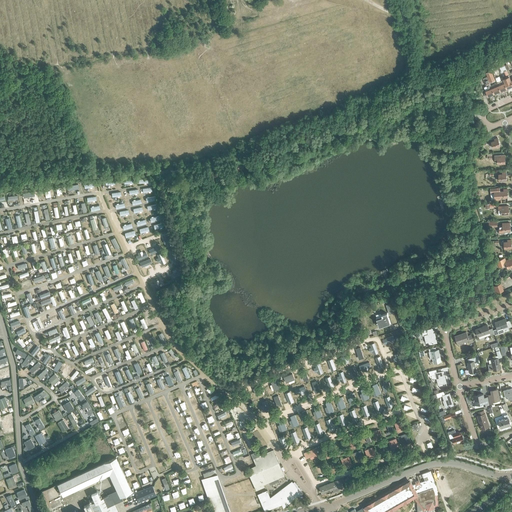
[(495,80),(491,71),(486,73),(490,82),(495,80)]
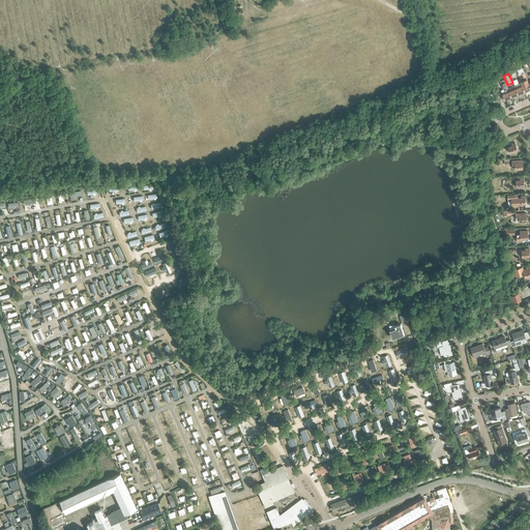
[(511,97),(509,91),(505,82),(503,78),(502,79),(502,81),(501,81),(504,88),(503,88),(505,93),(502,94),(502,93),(500,94),(502,100),(511,97)]
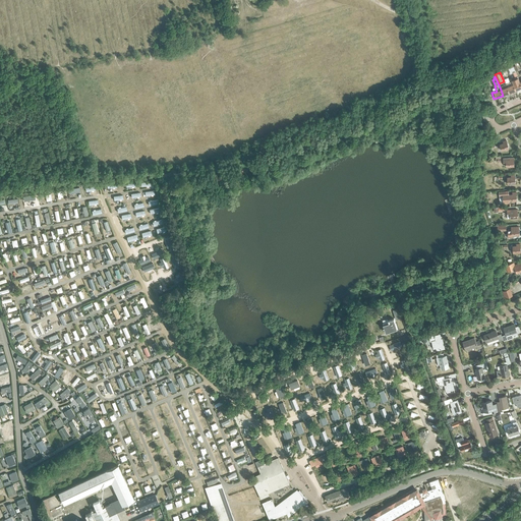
[(503,96),(509,93),(507,88),(501,90),(503,96)]
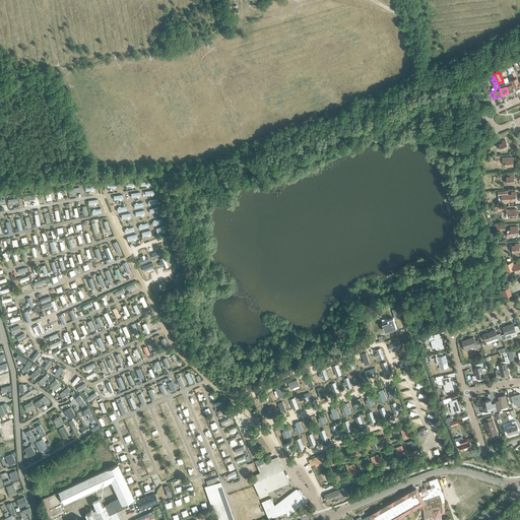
[(499,144),(501,150),(508,147),(506,140),(502,141),(503,143),(499,144)]
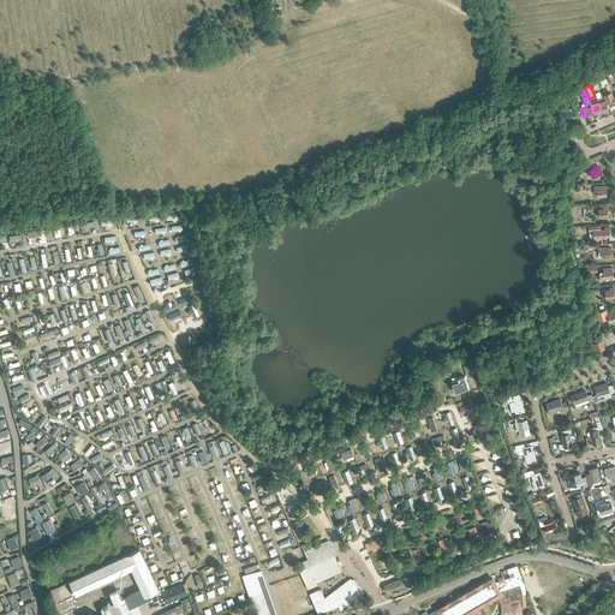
[(598,197),(607,196),(605,186),(593,187),(593,192),(597,192),(598,197)]
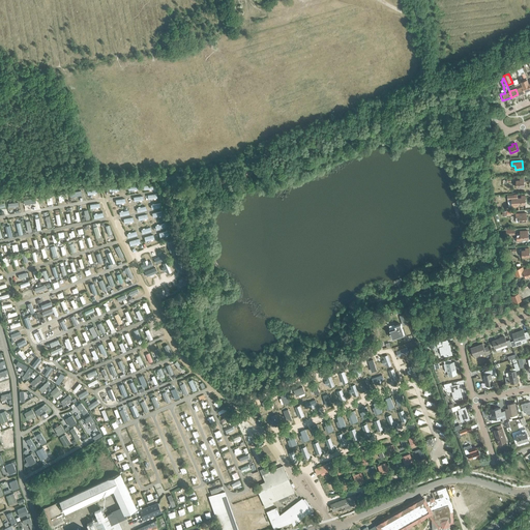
[(516,180),(517,186),(524,186),(524,178),(520,178),(520,180),(516,180)]
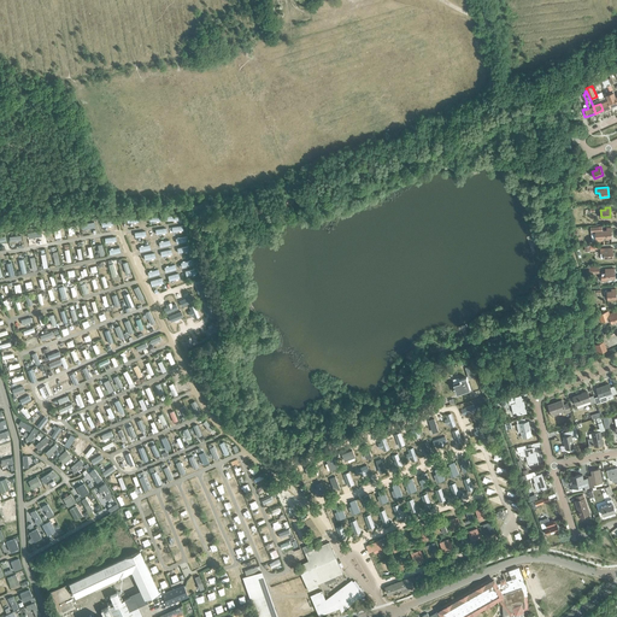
[(606,230),(603,230),(601,225),(591,227),(592,234),(595,233),(595,241),(604,241),(604,238),(612,238),(611,228),(606,228),(606,230)]
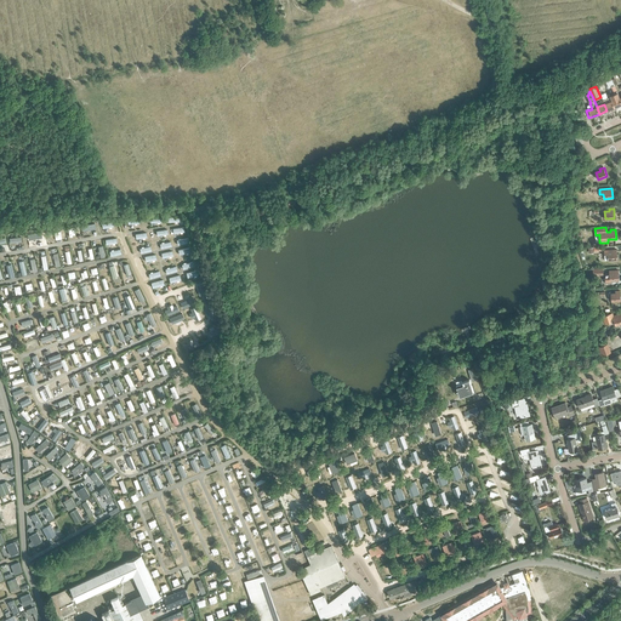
[(604,251),(605,261),(617,260),(616,250),(604,251)]
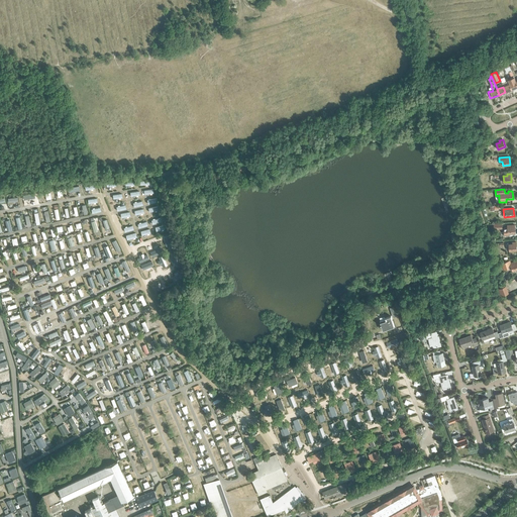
[(507,227),(508,233),(515,233),(515,225),(511,225),(511,227),(507,227)]
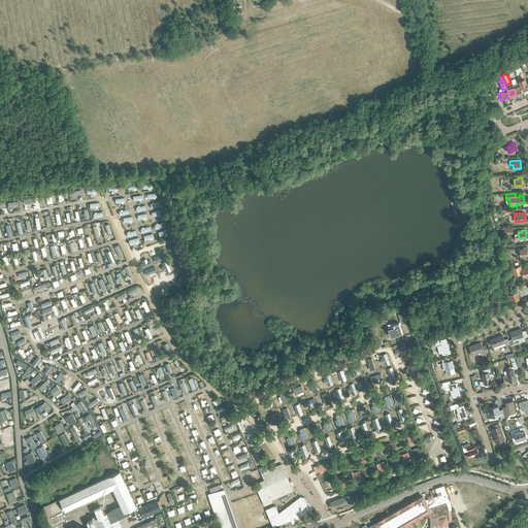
[(158,277),(150,257),(138,262),(146,282),(158,277)]
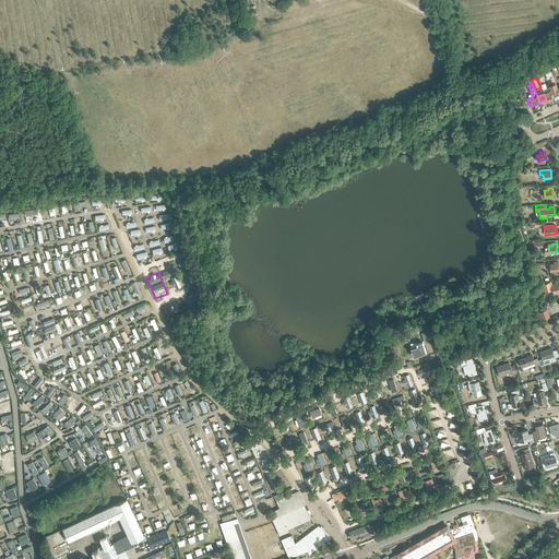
[(558,292),(558,282),(551,285),(551,282),(543,285),(545,292),(554,289),(555,293),(556,295),(558,294),(558,292)]
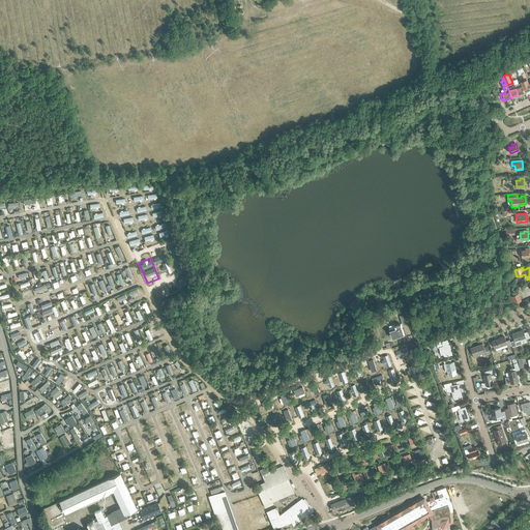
[(508,296),(511,303),(522,300),(519,292),(508,296)]
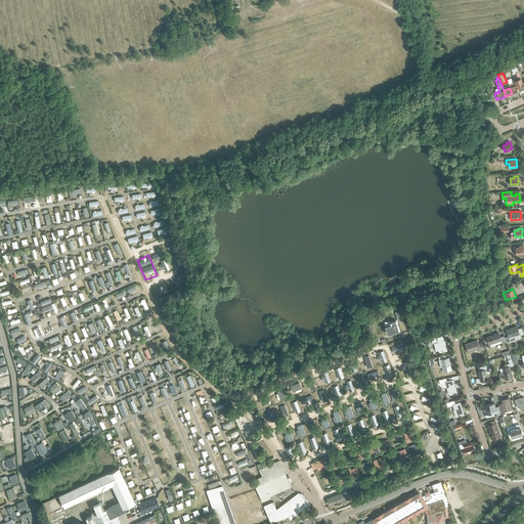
[(104,316),(110,326),(113,324),(107,315),(104,316)]
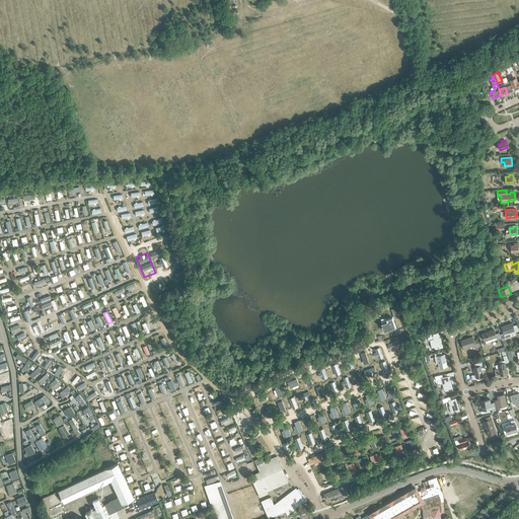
[(387,320),(381,322),(384,331),(390,329),(390,328),(391,328),(392,329),(395,327),(392,317),(386,319),(387,320)]
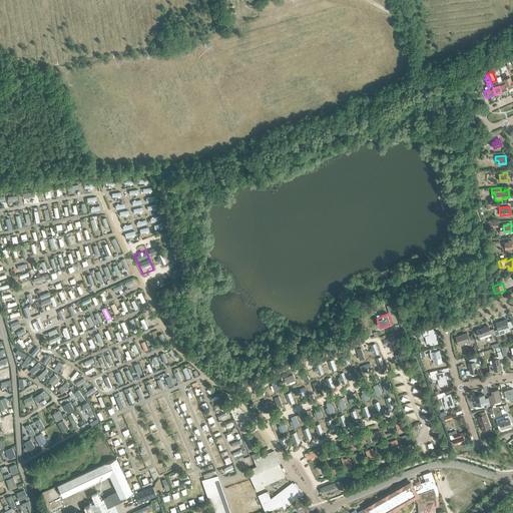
[(36,323),(40,332),(55,325),(51,316),(36,323)]
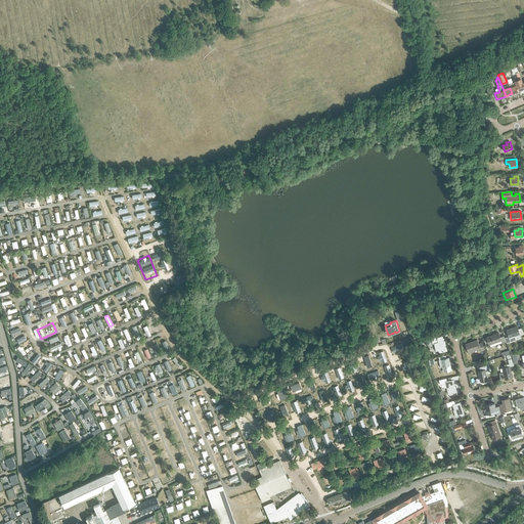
[(521,328),(518,329),(517,325),(507,330),(511,342),(517,340),(515,335),(520,334),(520,335),(523,334),(521,328)]
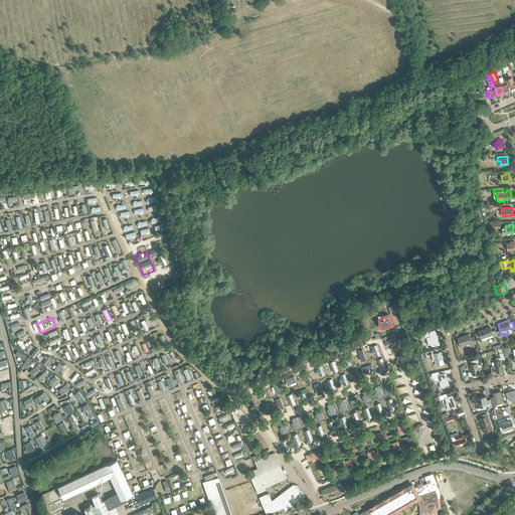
[(495,330),(492,331),(490,327),(479,331),(481,338),(493,334),(494,337),(497,336),(495,330)]
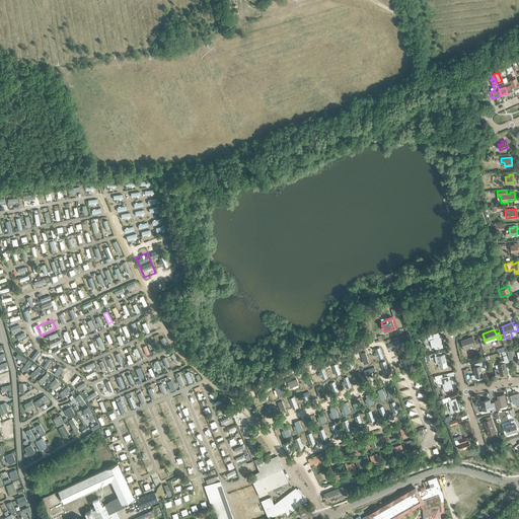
[(441,337),(434,339),(433,336),(428,337),(429,341),(430,340),(432,347),(434,347),(435,349),(443,347),(441,337)]
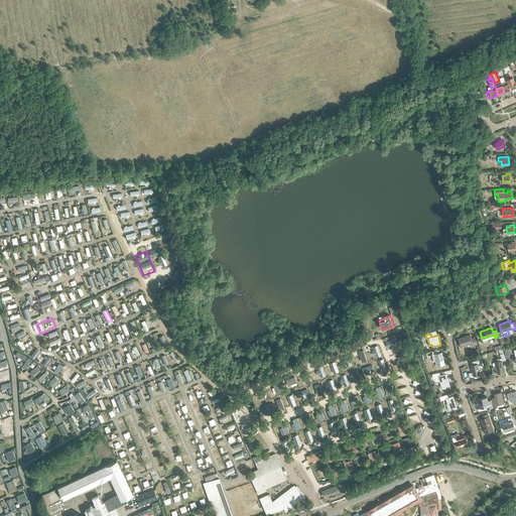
[(475,337),(472,339),(470,335),(459,339),(461,346),(473,342),(474,346),(478,345),(475,337)]
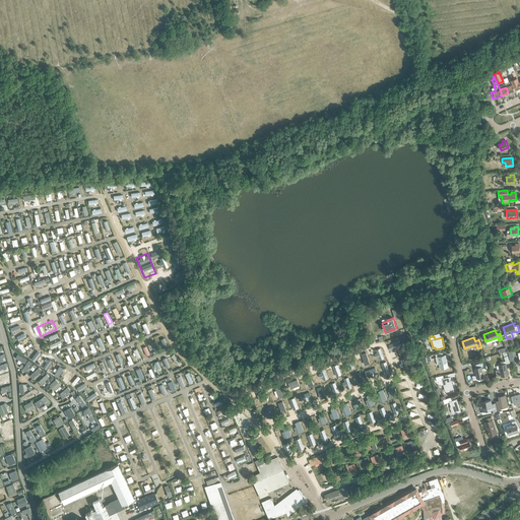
[(50,345),(51,348),(62,344),(60,340),(50,345)]
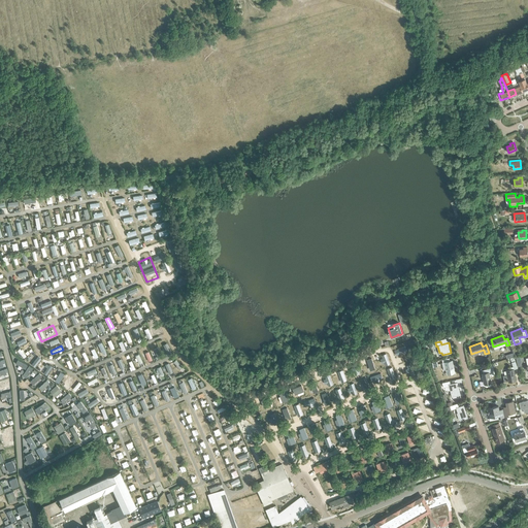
[(22,350),(21,351),(20,349),(18,351),(24,358),(26,356),(23,352),(24,351),(22,350)]
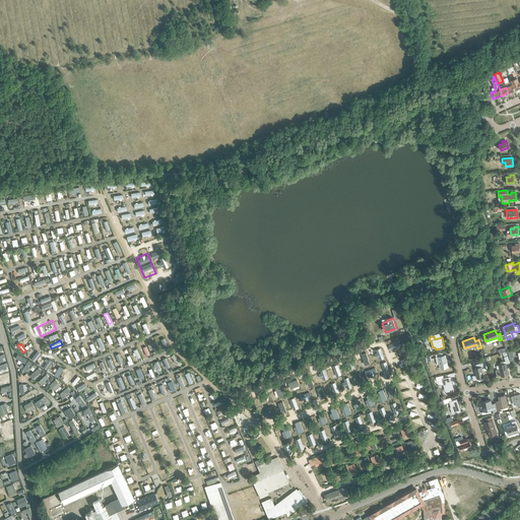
[(30,353),(31,354),(30,356),(33,359),(39,351),(37,349),(34,353),(33,352),(30,353)]
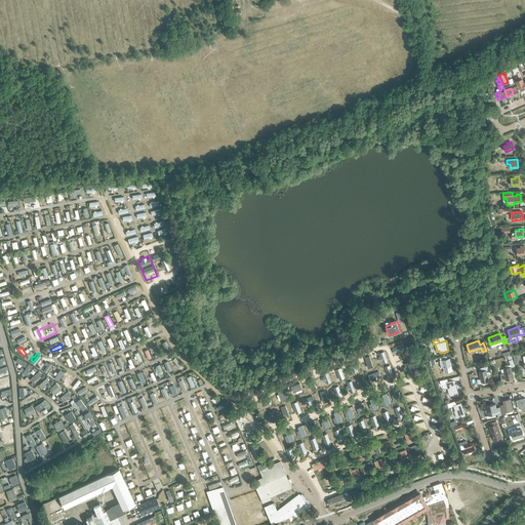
[(503,368),(506,379),(514,378),(511,367),(515,366),(511,355),(508,356),(510,363),(511,364),(508,365),(508,367),(503,368)]
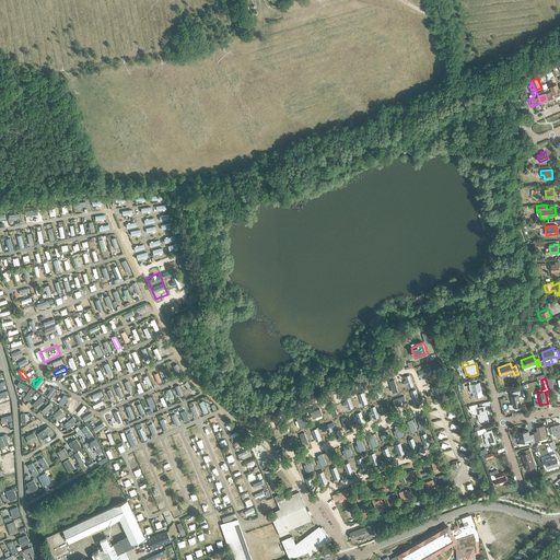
[(479,382),(477,383),(476,380),(469,381),(469,384),(470,393),(473,392),(474,397),(482,395),(479,382)]
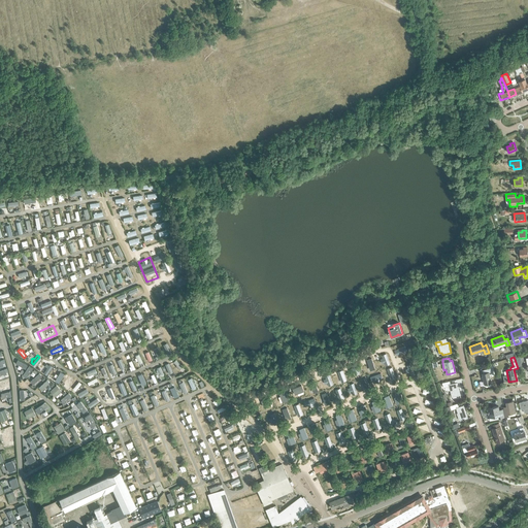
[(482,373),(485,385),(492,383),(489,372),(492,371),(491,368),(484,369),(485,372),(482,373)]
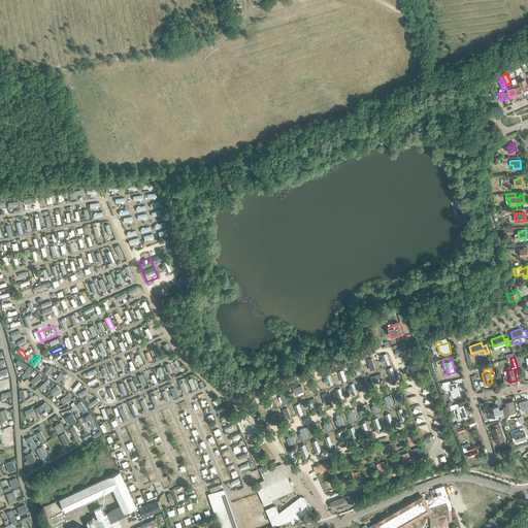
[(36,375),(29,383),(31,385),(38,378),(36,375)]
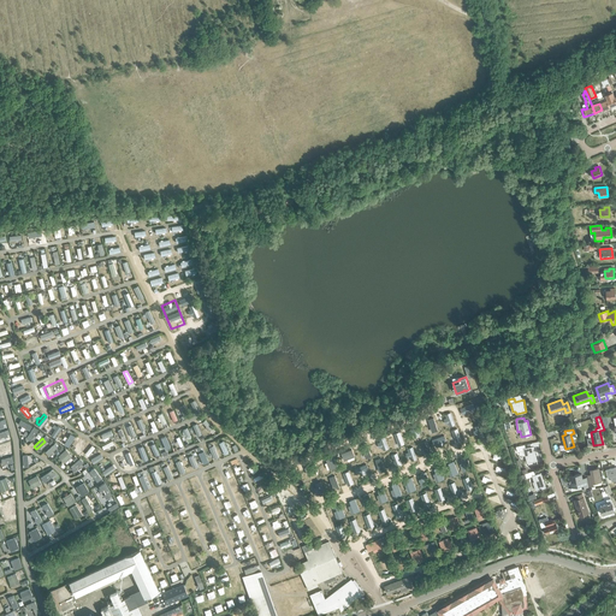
[(55,443),(46,451),(48,455),(58,446),(55,443)]
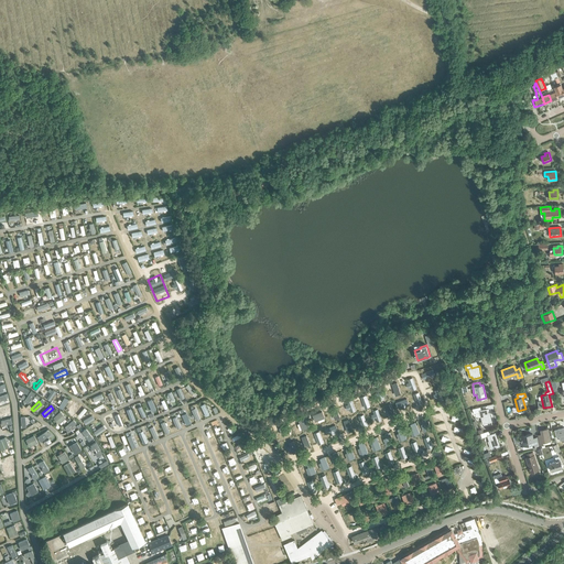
[(488,409),(481,410),(480,407),(473,409),(474,414),(476,413),(477,415),(480,416),(481,416),(483,424),(492,422),(490,415),(489,415),(488,409)]
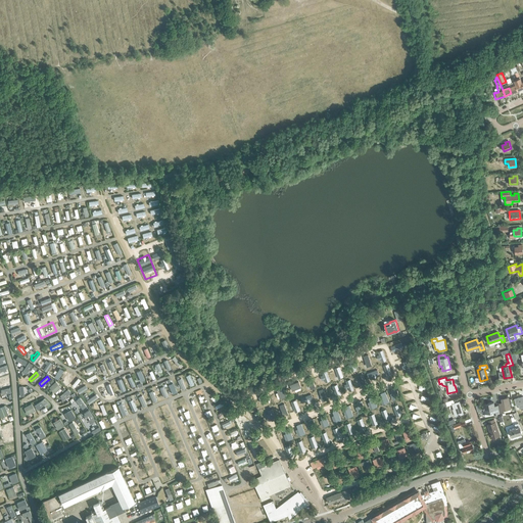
[(79,378),(73,385),(75,387),(81,380),(79,378)]
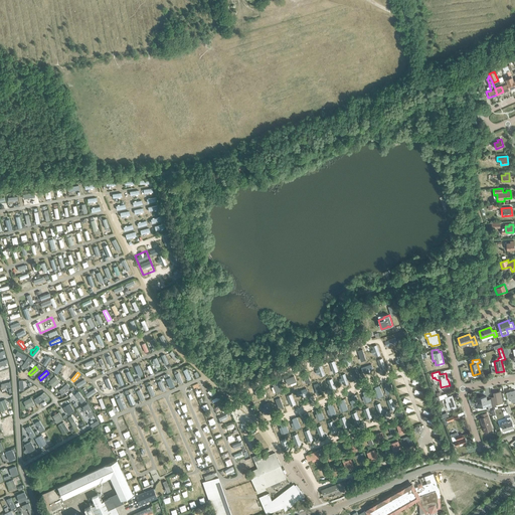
[(53,378),(46,384),(48,387),(55,380),(53,378)]
